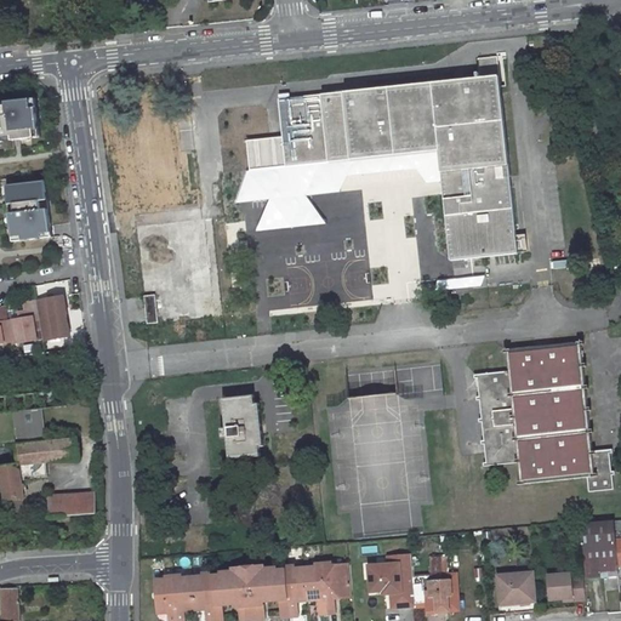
[(451,261),(519,254),(516,224),(497,56),(478,58),(480,73),(478,73),(478,77),(480,77),(480,78),(279,100),(286,166),(439,151),(451,261)]
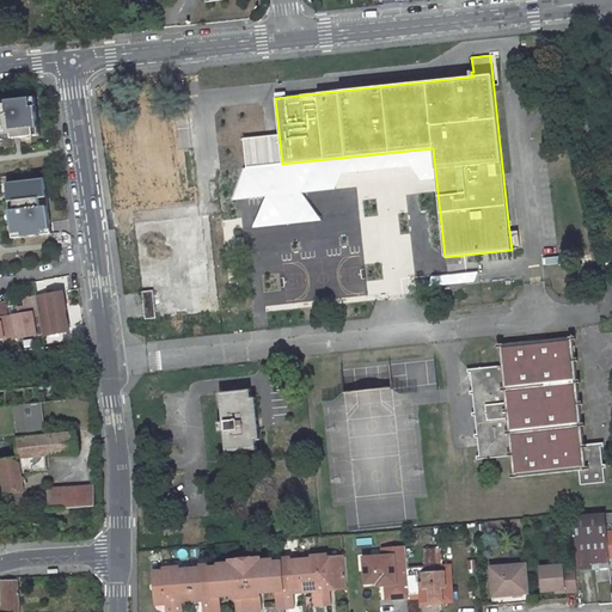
[(36,97),(0,101),(0,140),(4,140),(5,147),(14,146),(13,139),(40,135),(36,97)]
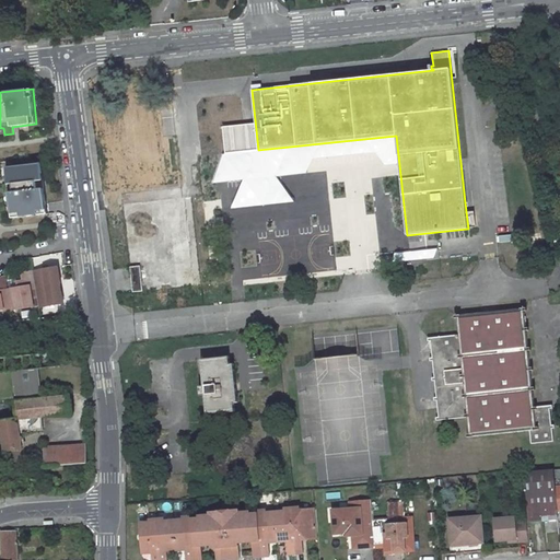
[(42,163),(7,166),(8,184),(2,184),(4,194),(9,193),(12,217),(47,213),(42,163)]
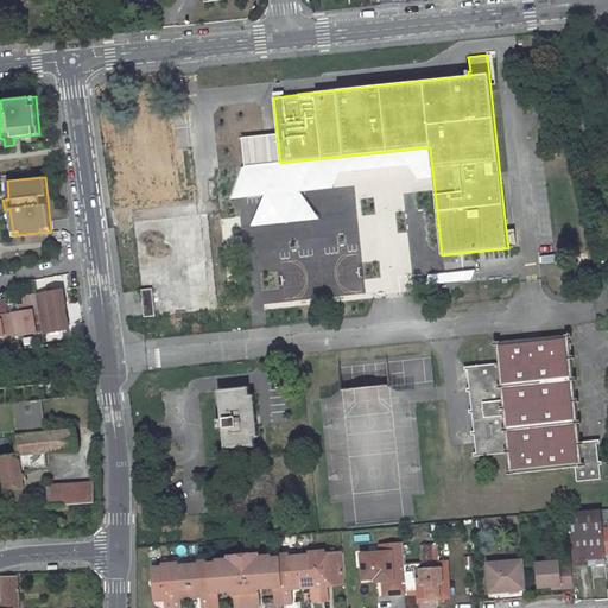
[(187,312),(210,310),(201,215),(157,219),(159,248),(179,247),(187,312)]
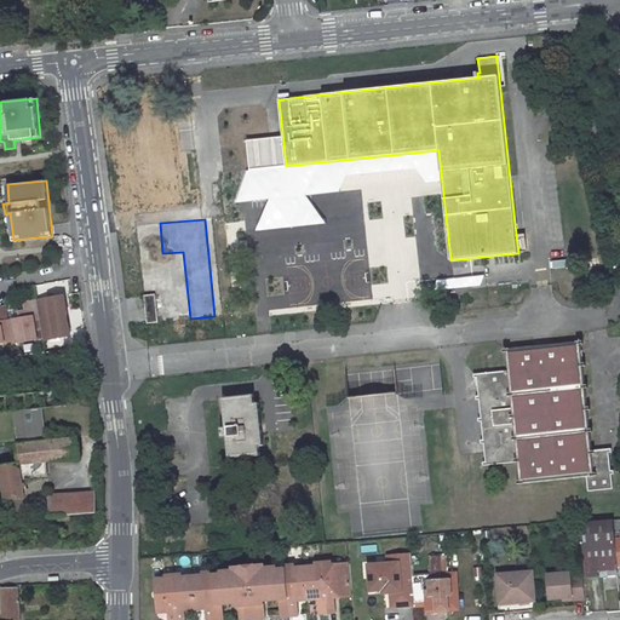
[(148,323),(159,322),(155,294),(144,296),(148,323)]
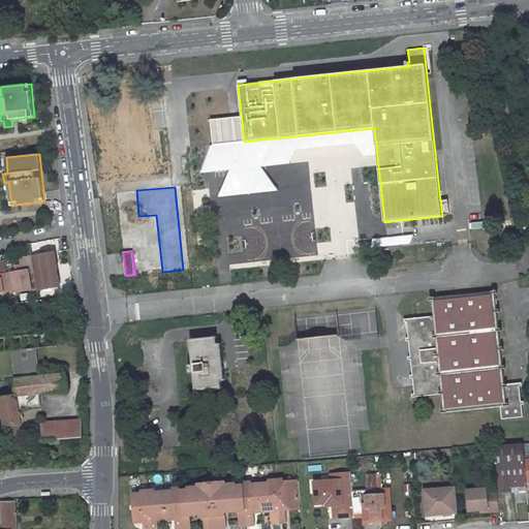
[(59,286),(56,268),(57,268),(55,252),(31,256),(35,281),(37,290),(59,286)]
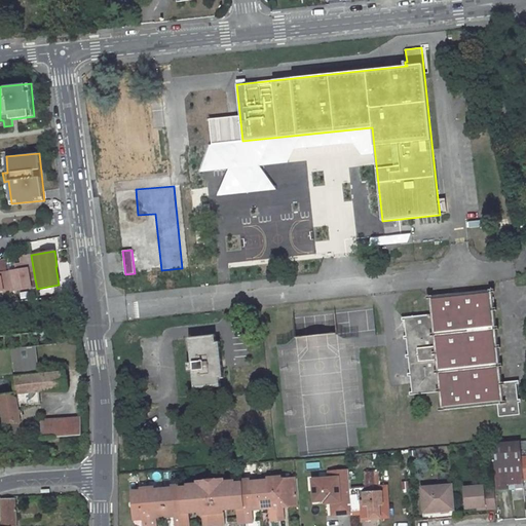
[(32,288),(30,280),(35,279),(31,255),(21,257),(22,263),(17,264),(17,262),(7,264),(9,272),(7,272),(10,290),(10,292),(32,288)]
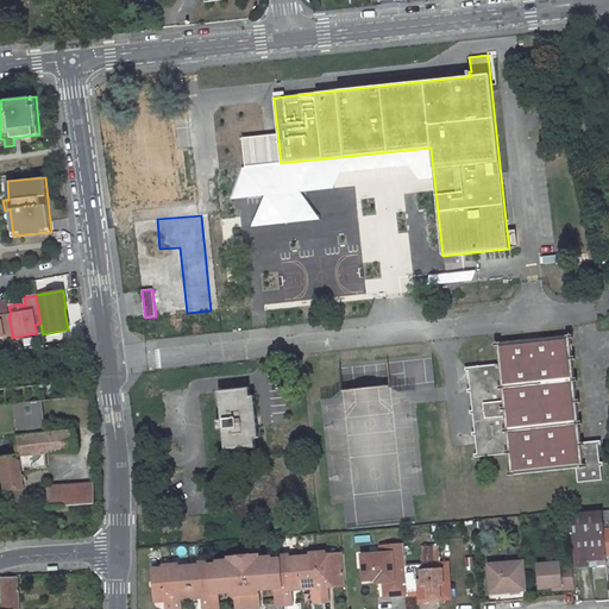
[(0,337),(12,336),(8,315),(0,316),(0,337)]
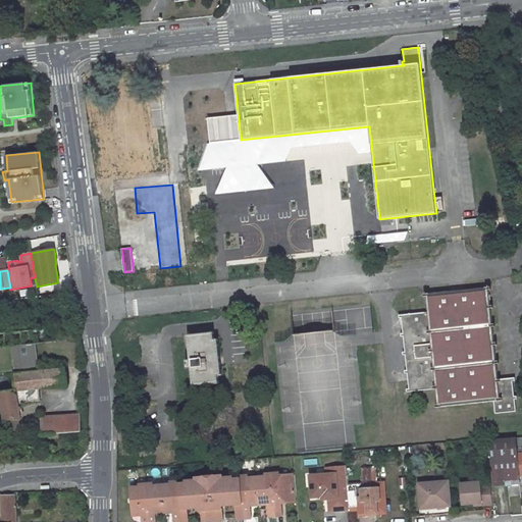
[(407,392),(433,389),(434,388),(436,388),(438,407),(494,401),(496,413),(516,411),(513,378),(499,379),(488,286),(426,294),(428,312),(399,315),(400,318),(402,318),(403,327),(412,326),(412,332),(410,332),(415,372),(417,372),(418,378),(409,379),(410,388),(407,389),(407,392)]
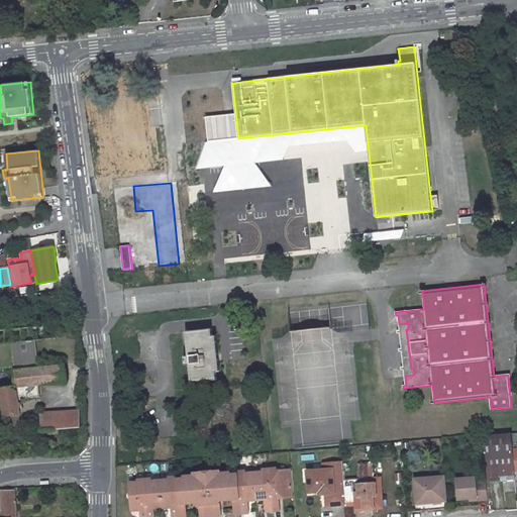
[(404,370),(405,376),(414,375),(413,369),(411,369),(406,329),(408,329),(408,323),(399,324),(400,330),(400,333),(402,348),(402,351),(404,367),(404,370)]
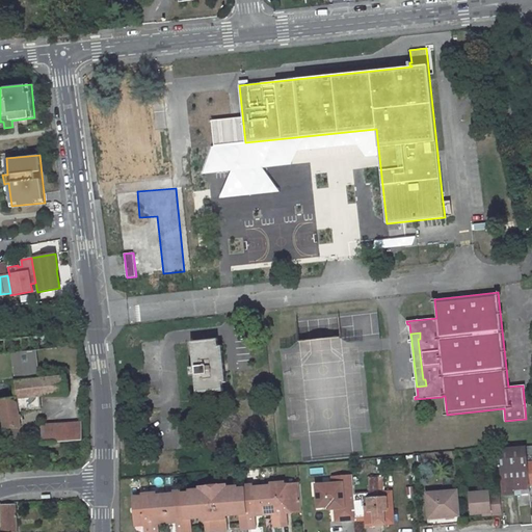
[(35,350),(57,348),(56,334),(0,339),(0,353),(16,352),(35,350)]
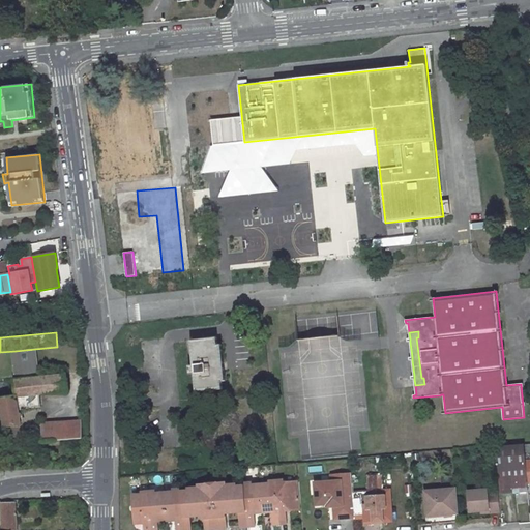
[(217,336),(190,340),(193,365),(188,365),(189,374),(194,374),(196,392),(223,389),(222,381),(221,371),(225,371),(224,361),(219,362),(218,352),(223,352),(222,344),(218,344),(217,336)]
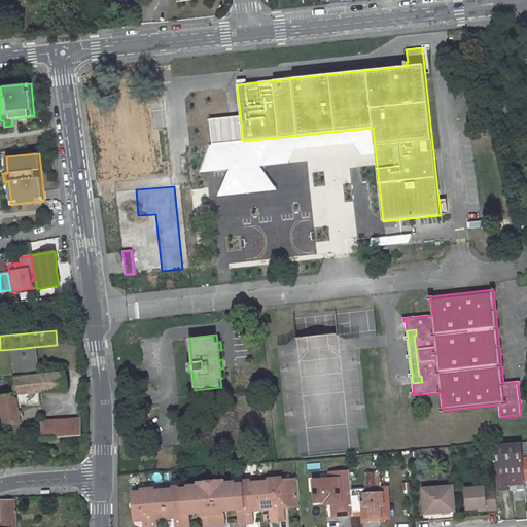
[(66,372),(37,375),(35,347),(15,349),(19,377),(14,378),(16,394),(1,397),(3,412),(5,424),(7,423),(9,434),(21,434),(19,423),(21,422),(19,410),(22,409),(22,407),(40,405),(39,393),(67,390),(66,372)]
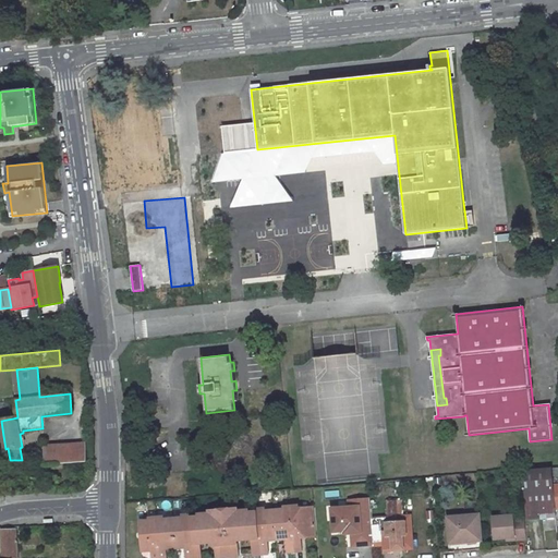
[(87,462),(86,444),(44,446),(46,464),(87,462)]
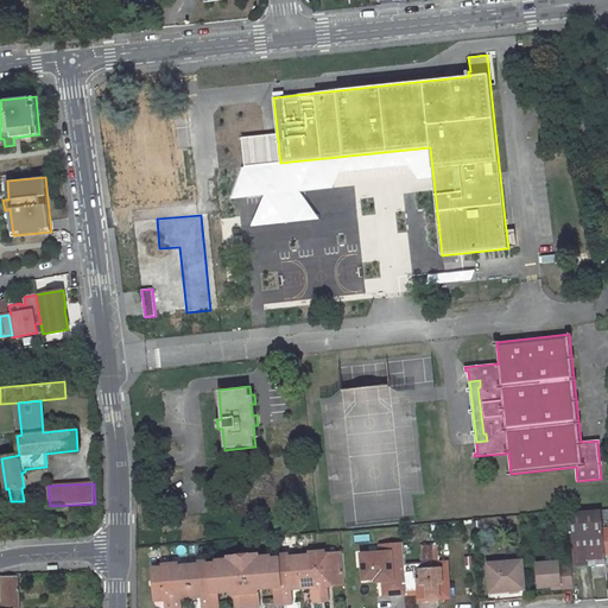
[(607,529),(602,530),(601,519),(607,518),(607,510),(570,513),(576,567),(606,564),(605,553),(607,552),(607,529)]
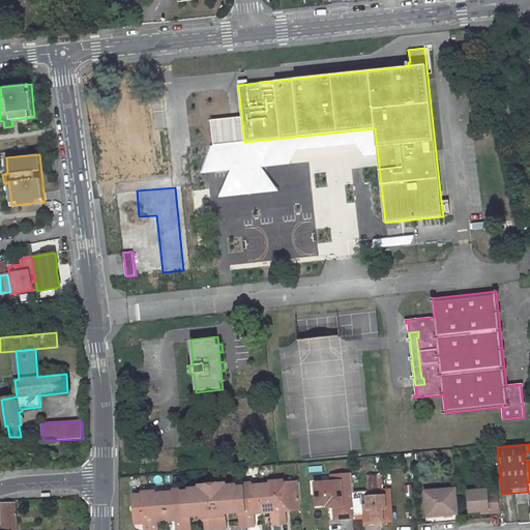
[(352,484),(351,473),(331,475),(331,481),(342,480),(342,486),(352,484)]
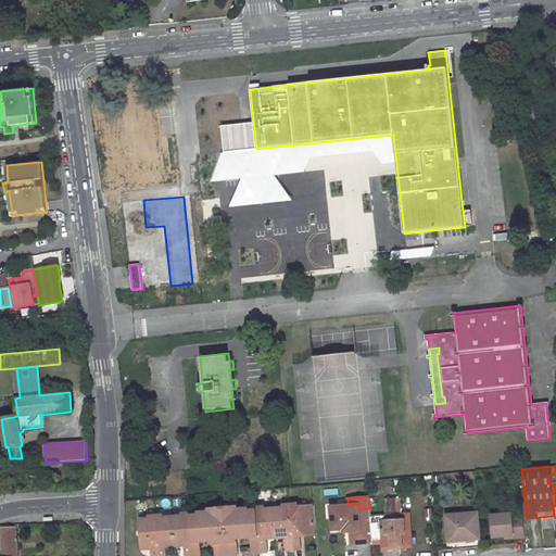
[(401,514),(400,497),(387,498),(388,514),(401,514)]
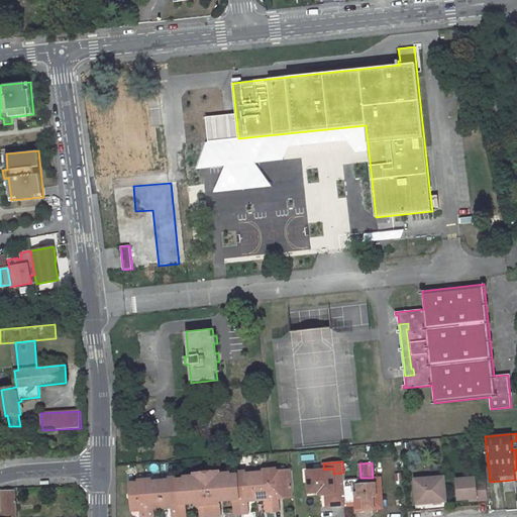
[(267,512),(274,511),(270,469),(263,470),(263,472),(254,473),(256,500),(266,499),(267,512)]
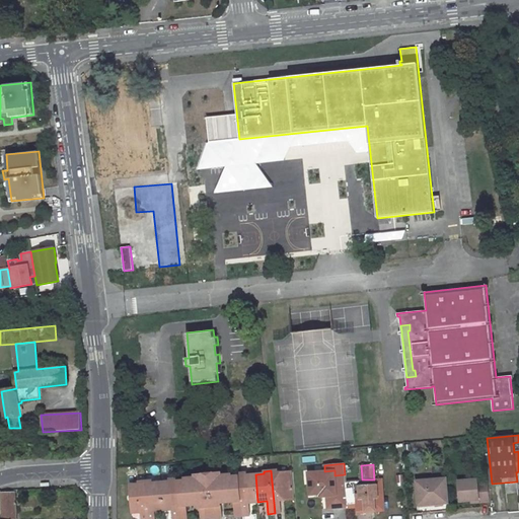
[(295,499),(292,470),(279,472),(279,470),(271,470),(275,513),(282,513),(281,500),(295,499)]
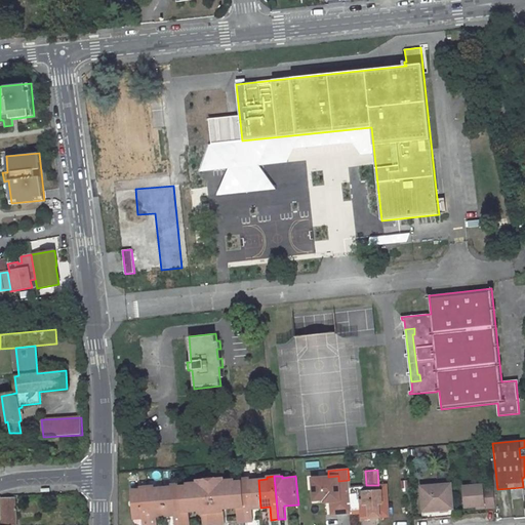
[(338,481),(338,476),(328,477),(312,478),(314,500),(324,499),(330,499),(330,501),(331,511),(340,511),(340,514),(352,513),(349,480),(338,481)]
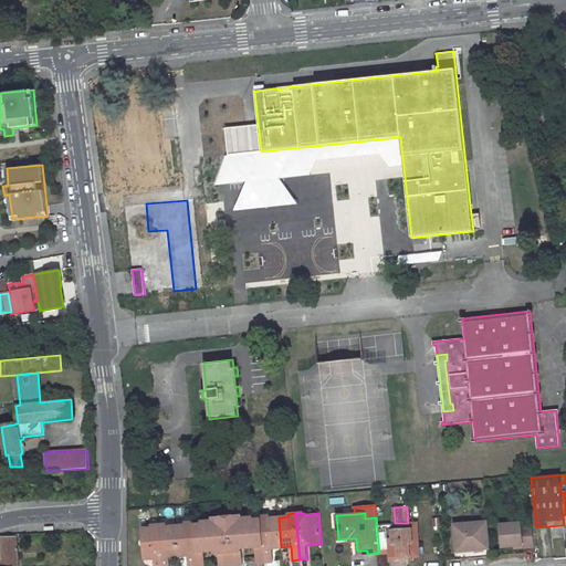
[(241,517),(241,515),(212,517),(213,521),(201,522),(201,524),(194,524),(197,565),(205,565),(203,551),(217,549),(219,565),(228,565),(227,564),(234,563),(234,565),(243,564),(242,547),(255,547),(257,563),(264,563),(261,519),(253,519),(253,516),(241,517)]
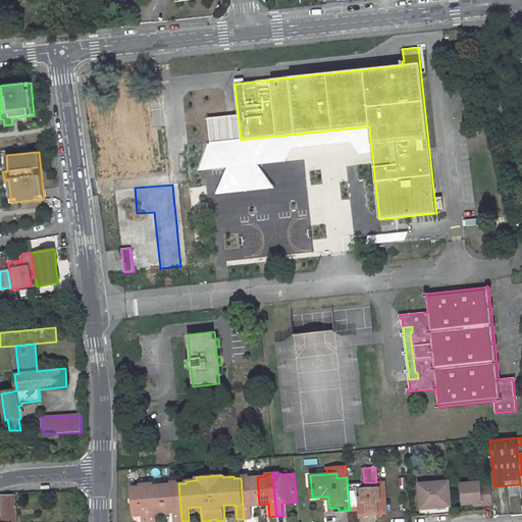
[(251,506),(259,505),(257,477),(257,476),(249,476),(249,475),(241,476),(241,478),(244,519),(252,518),(251,506)]
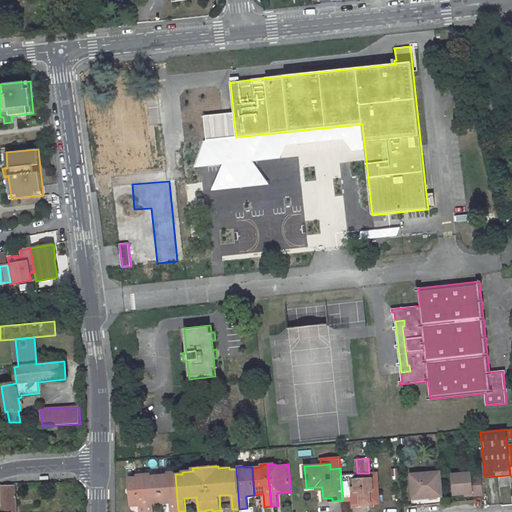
[(178,511),(175,474),(174,472),(167,473),(167,475),(159,475),(161,503),(170,502),(170,511),(178,511)]
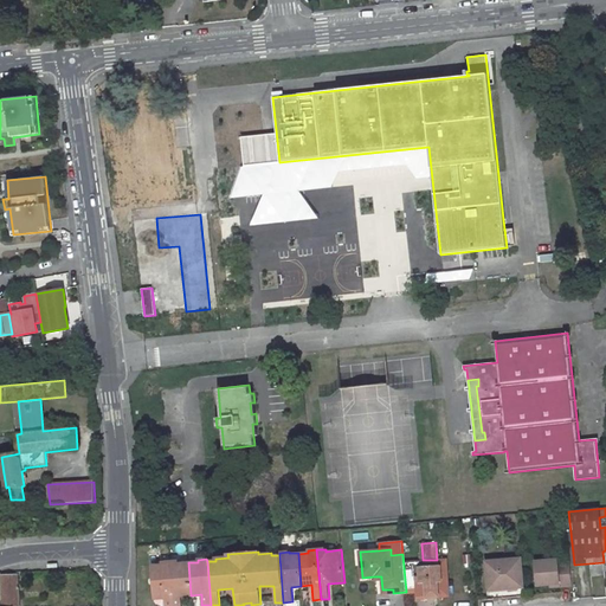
[(524,586),(522,559),(487,561),(489,586),(507,585),(507,588),(524,586)]
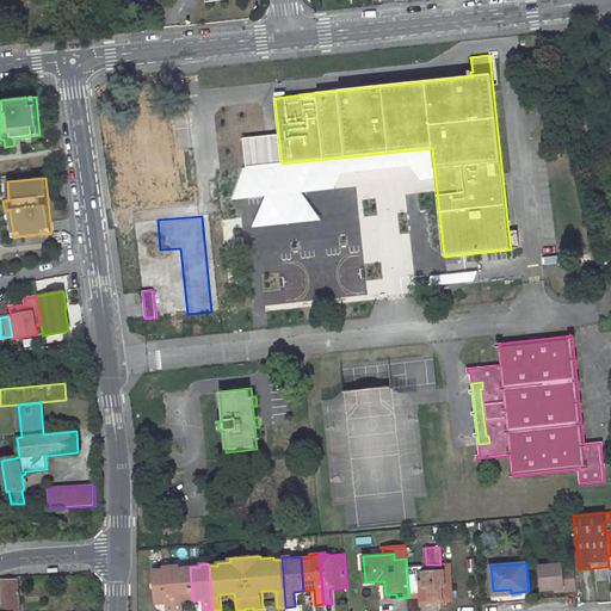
[(563,568),(562,565),(539,567),(542,590),(555,588),(565,588),(565,591),(576,590),(575,567),(563,568)]
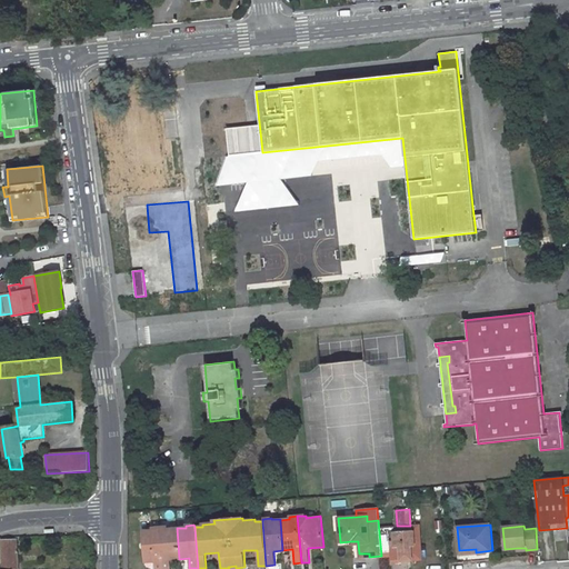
[(170,568),(170,560),(179,559),(177,528),(168,529),(168,527),(160,528),(162,568),(170,568)]
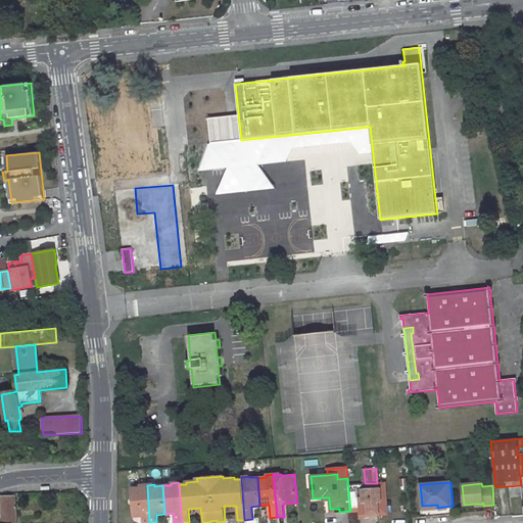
[(142,522),(149,522),(147,485),(139,485),(139,487),(131,488),(133,517),(142,516),(142,522)]
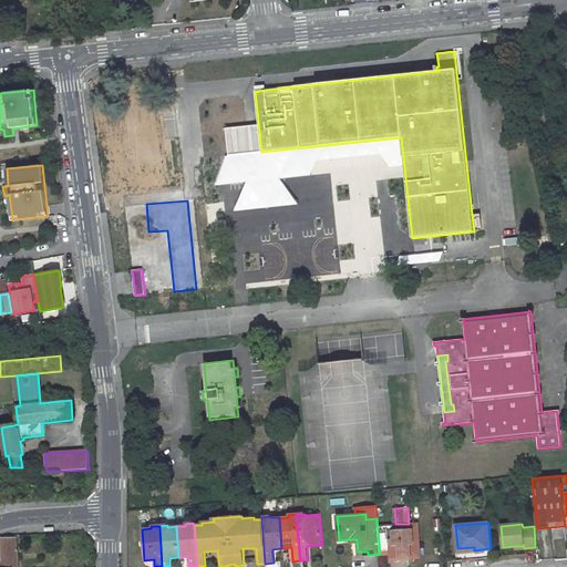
[(399,544),(400,558),(411,558),(410,546),(413,546),(412,528),(391,529),(393,545),(399,544)]
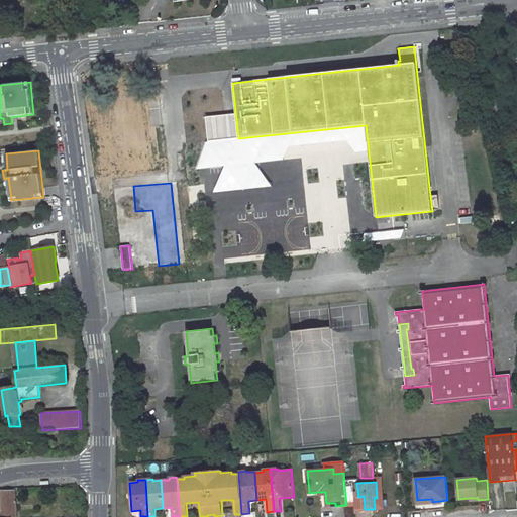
[(1,492),(2,516),(16,516),(15,491),(1,492)]
